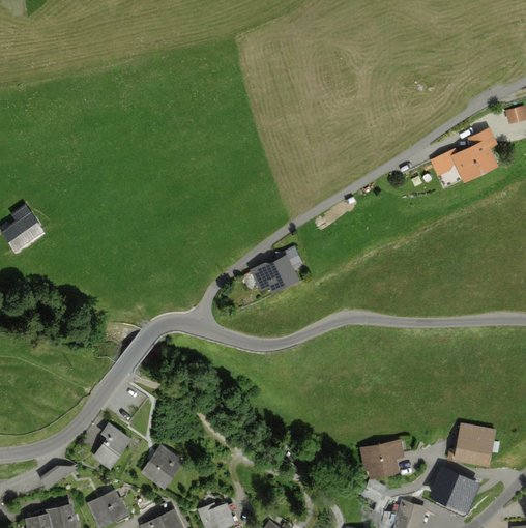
[(507,113),(509,124),(525,121),(525,110),(507,113)]
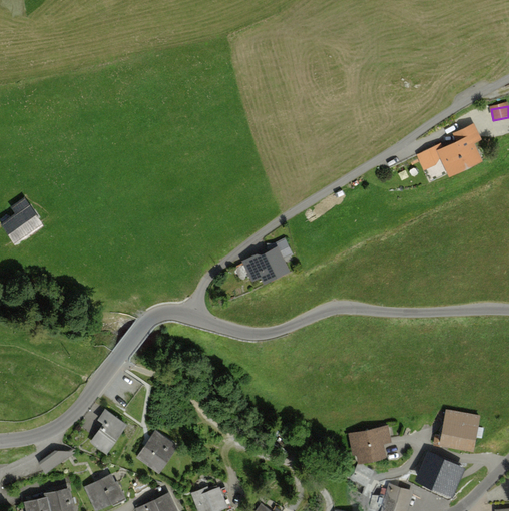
[(458,140),(434,152),(446,178),(480,162),(472,143),(480,139),(474,125),(455,134),(458,140)]
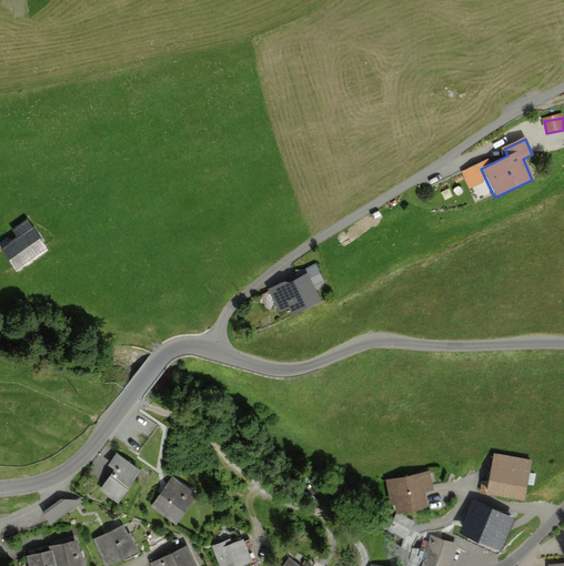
[(49,248),(31,218),(10,231),(17,240),(3,249),(16,269),(49,248)]
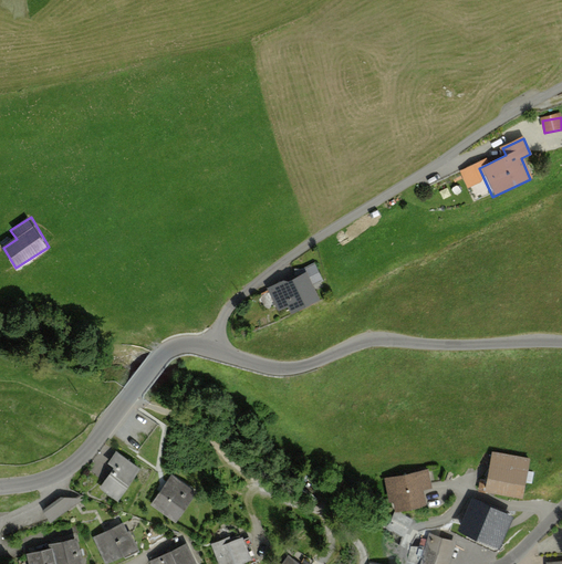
[(315,264),(306,269),(314,284),(323,281),(315,264)]
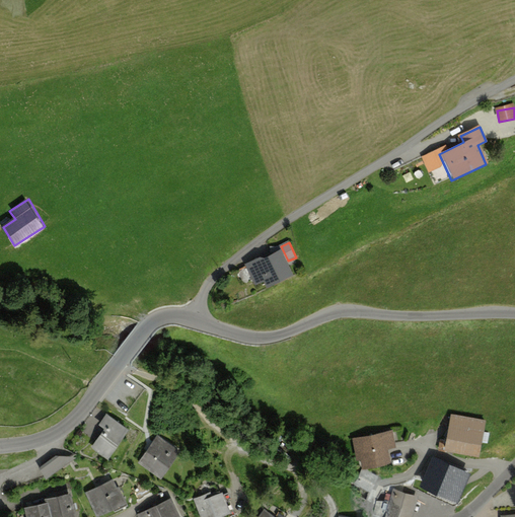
[(264,281),(265,285),(288,275),(278,251),(247,265),(256,285),(264,281)]
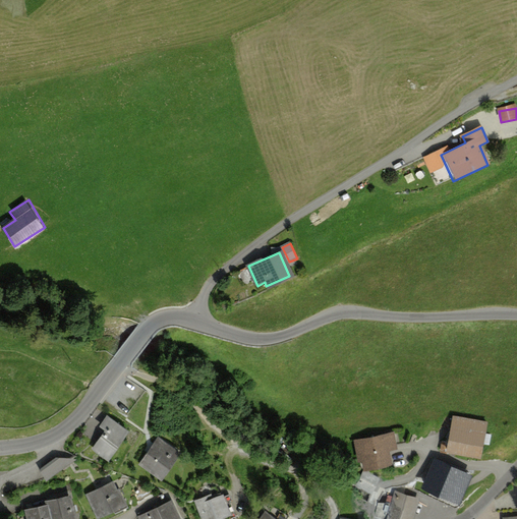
[(106,459),(127,431),(106,415),(95,429),(101,435),(91,448),(106,459)]
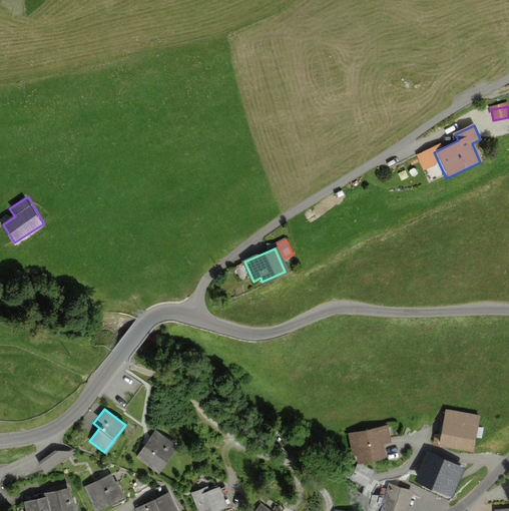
[(481,420),(445,411),(437,443),(473,452),(481,420)]
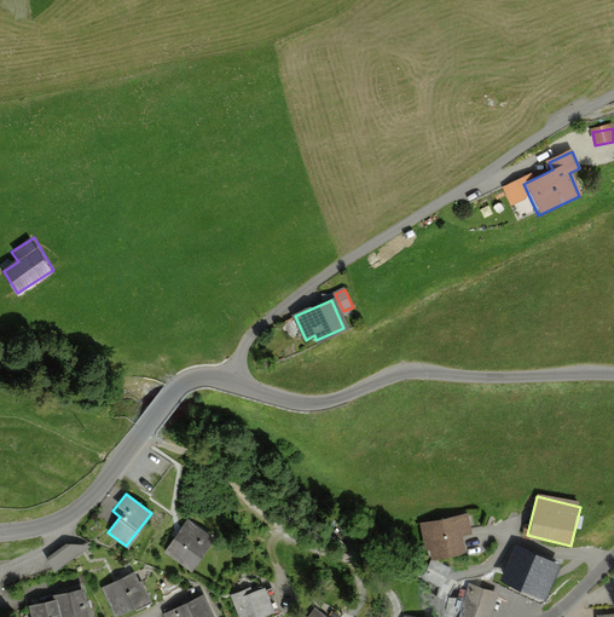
[(468,514),(420,523),(427,557),(463,551),(459,531),(471,530),(468,514)]
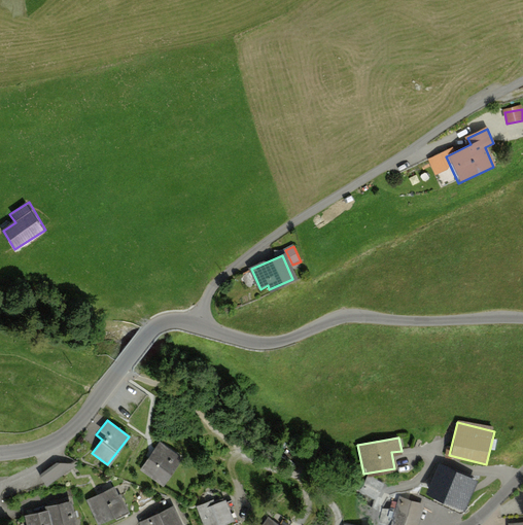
[(178,459),(161,445),(141,469),(159,484),(178,459)]
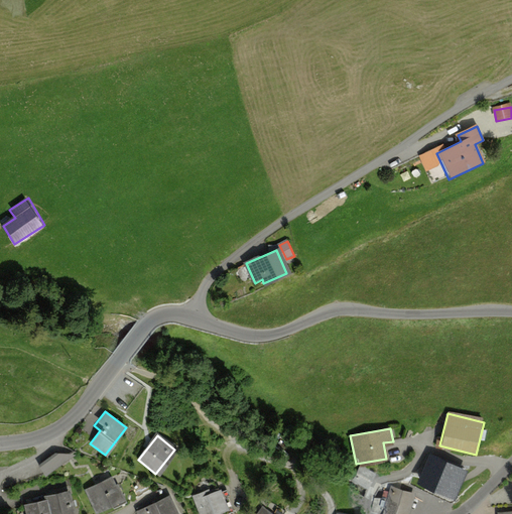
[(38,464),(46,476),(78,454),(70,442),(38,464)]
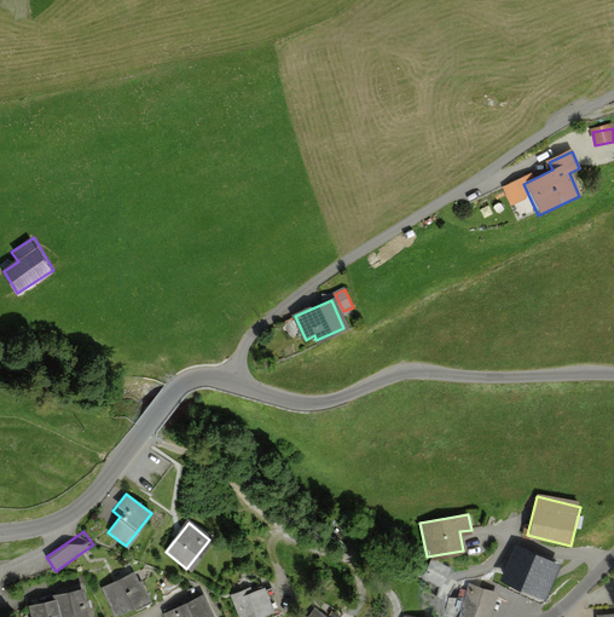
[(561,568),(522,551),(509,581),(548,599),(561,568)]
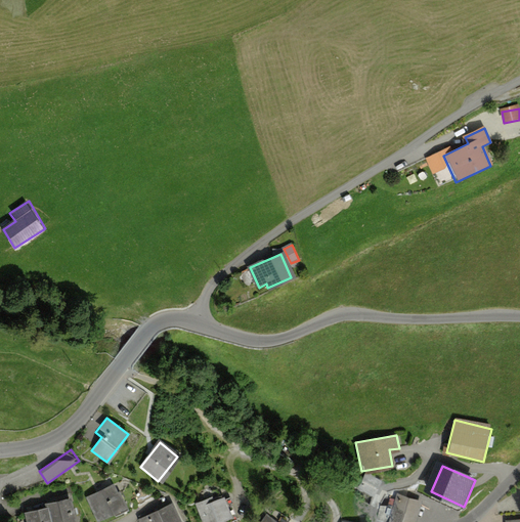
[(385,483),(371,475),(362,489),(378,497),(385,483)]
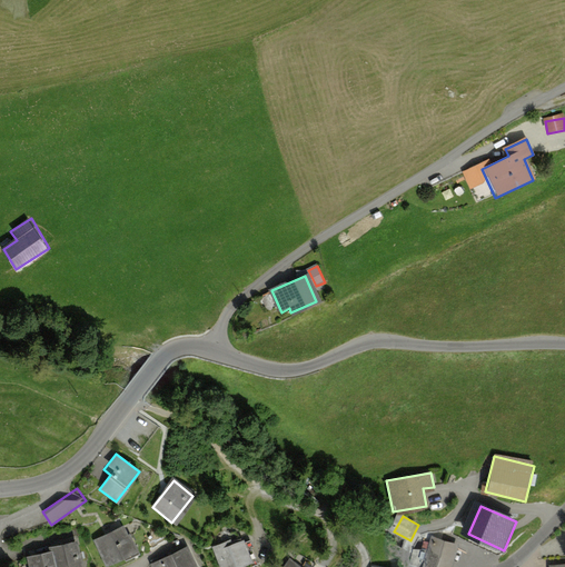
[(134,553),(122,526),(95,539),(106,565),(134,553)]
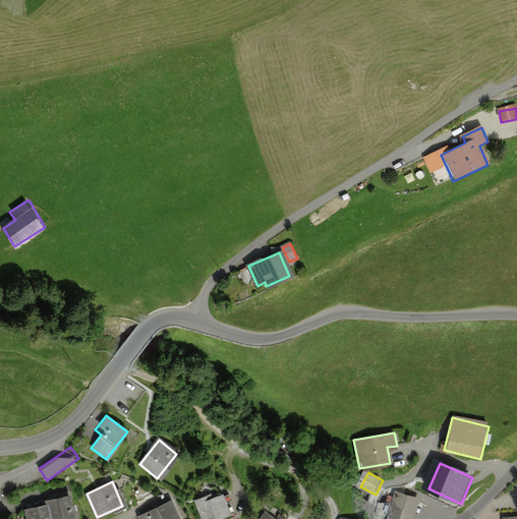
[(199,495),(185,501),(192,518),(224,518),(232,515),(222,493),(203,501),(199,495)]
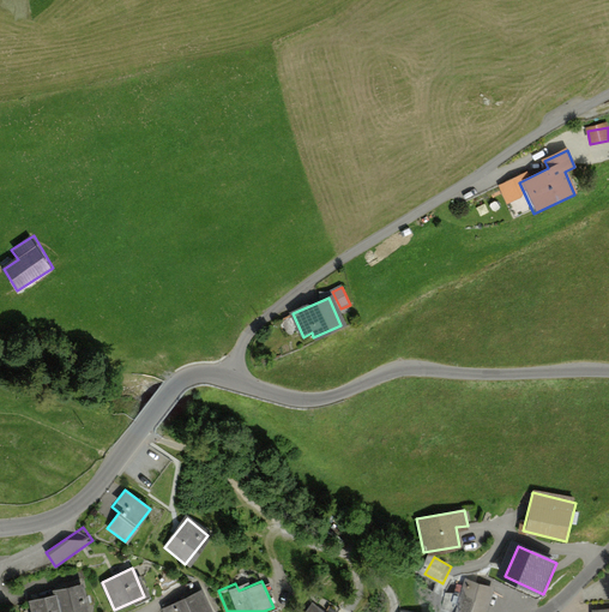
[(489,611),(495,589),(470,583),(463,610),(456,607),(454,611),(489,611)]
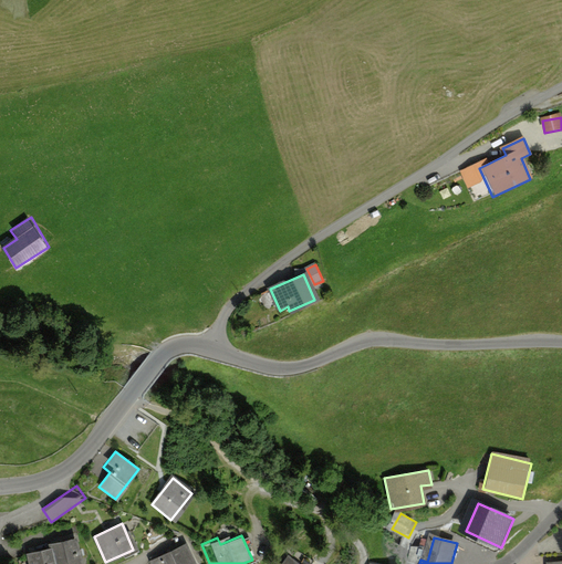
[(86,563),(82,539),(50,544),(53,563),(86,563)]
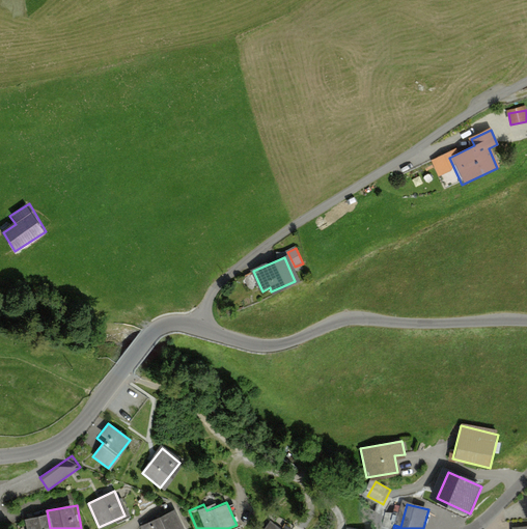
[(178,528),(171,511),(139,526),(140,528),(178,528)]
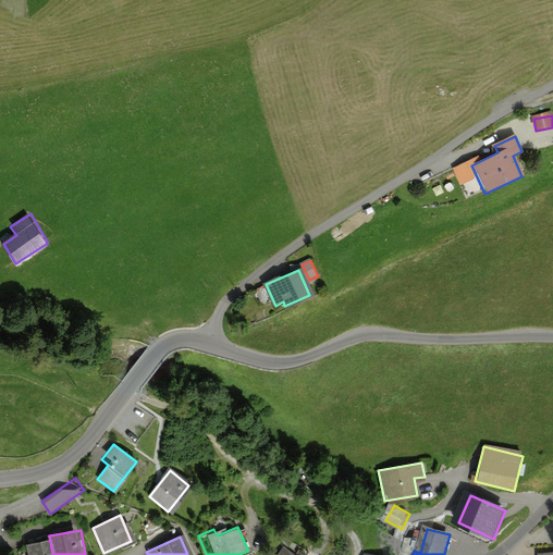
[(52,554),(49,541),(24,544),(25,554),(52,554)]
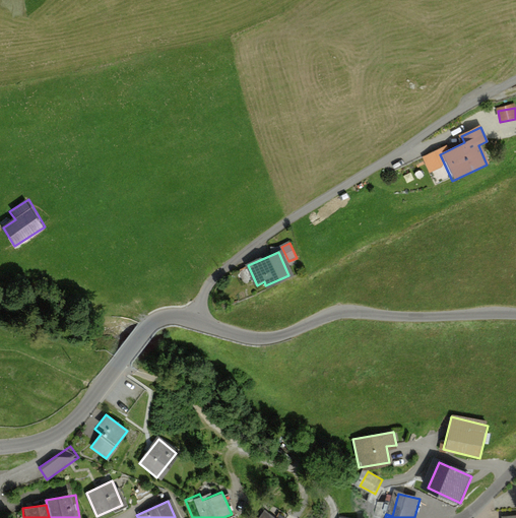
All buildings are outlined.
